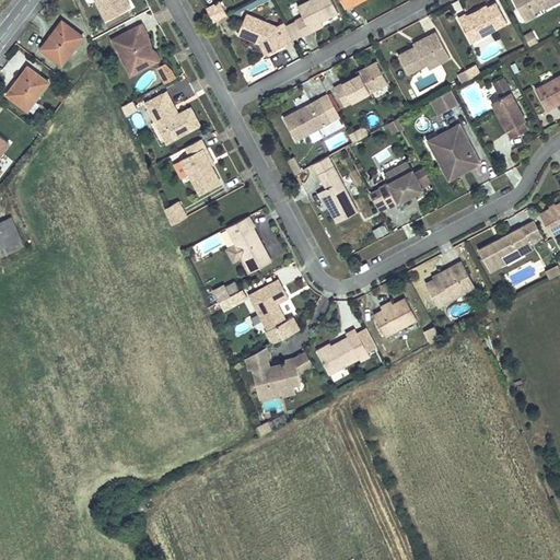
[(93,0),(105,21),(131,7),(127,0),(93,0)]
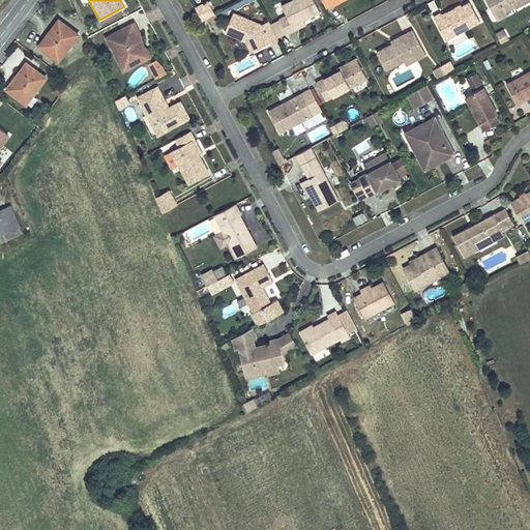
[(202,21),(215,15),(208,0),(195,7),(202,21)]
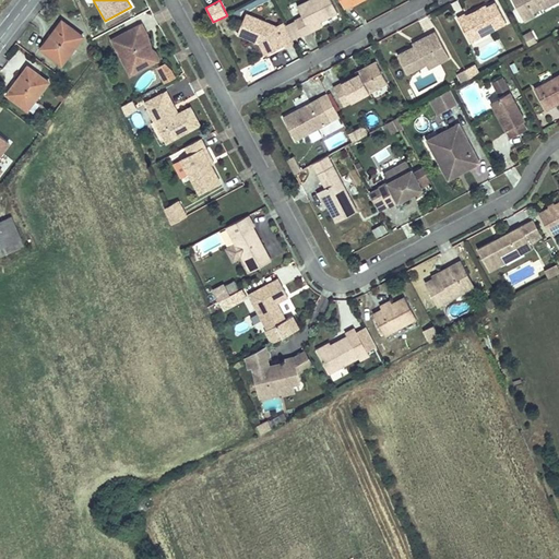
[(321,22),(339,13),(331,0),(307,0),(297,6),(302,15),(295,20),(302,36),(311,32),(309,27),(321,22)]
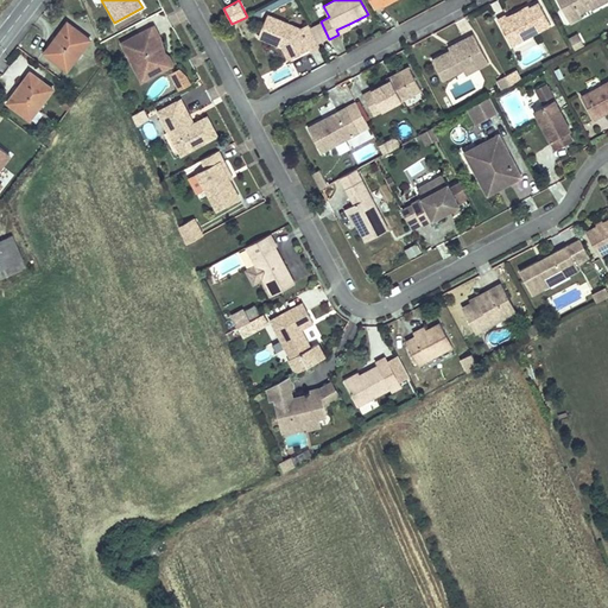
[(581,13),(590,8),(588,2),(593,0),(557,0),(570,24),(582,17),(581,13)]
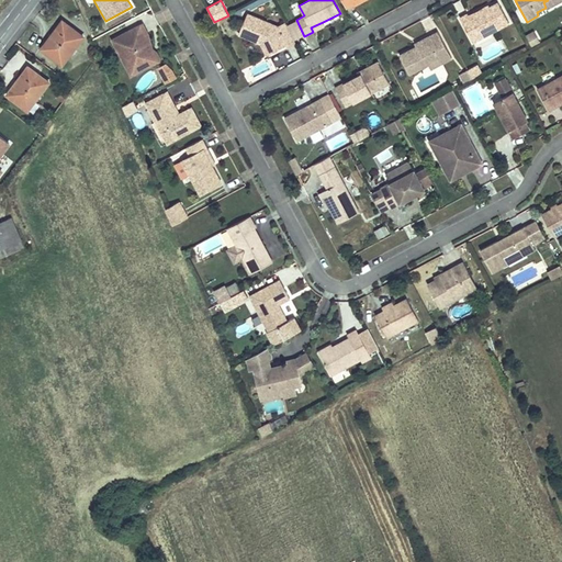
[(561,0),(548,0),(543,2),(546,8),(547,9),(548,9),(550,10),(557,6),(558,3),(561,0)]
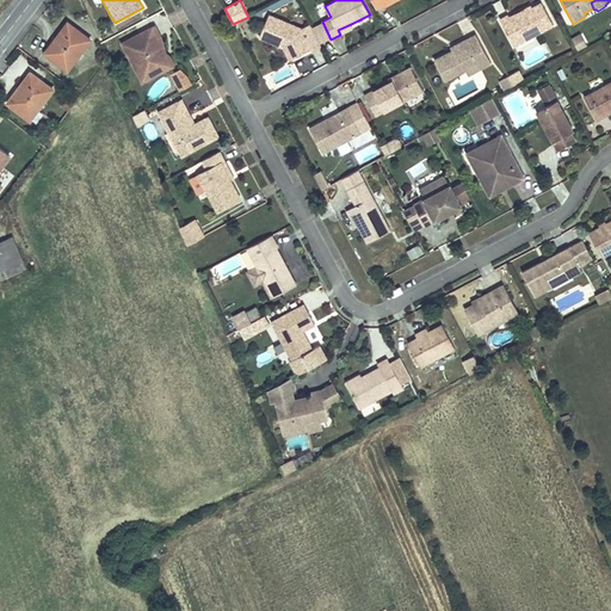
[(514,47),(554,26),(541,1),(531,6),(530,5),(508,16),(507,14),(499,18),(514,47)]
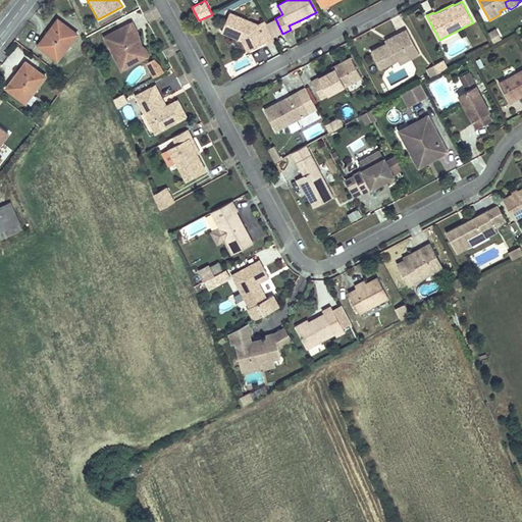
[(259,24),(229,12),(221,33),(242,41),(247,51),(266,42),(267,45),(274,41),(265,20),(259,24)]
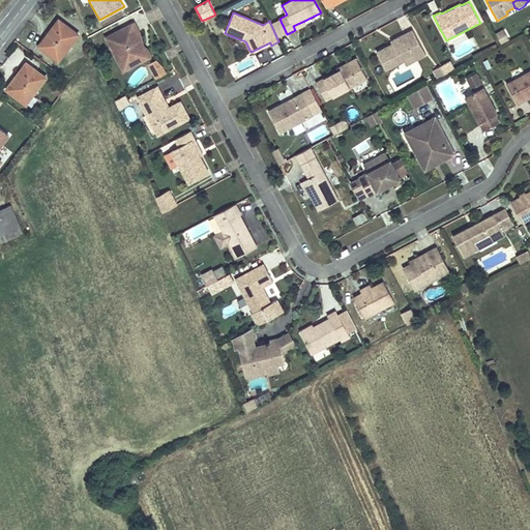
[(50,36),(40,49),(59,63),(80,34),(58,18),(47,34),(50,36)]
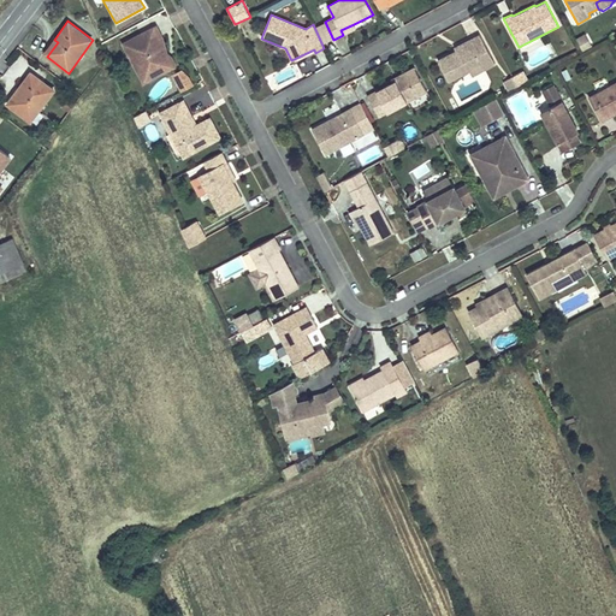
[(356,29),(354,24),(341,30),(343,35),(356,29)]
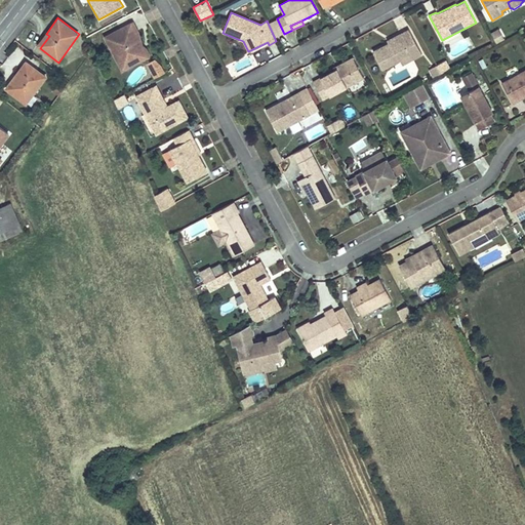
[(138,32),(133,22),(104,37),(114,58),(121,54),(129,69),(149,58),(146,51),(144,52),(140,46),(143,45),(138,32)]
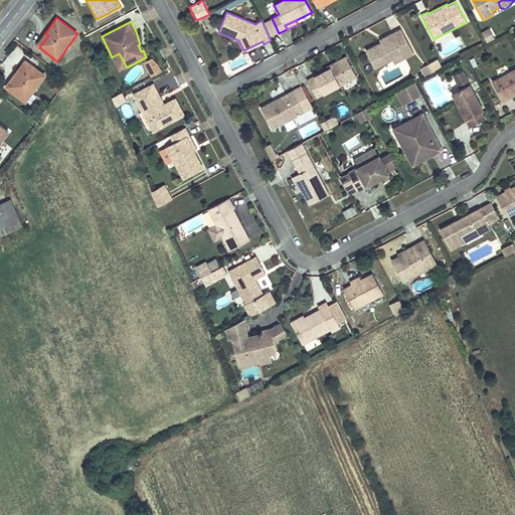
[(413,52),(400,28),(384,37),(386,40),(385,43),(383,45),(382,42),(366,50),(375,67),(392,58),(403,52),(405,56),(413,52)]
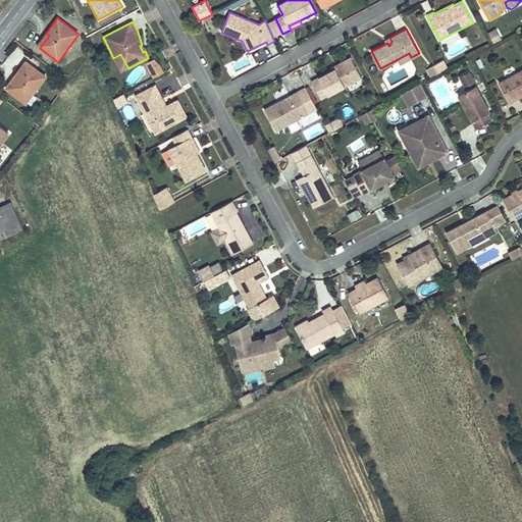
[(493,43),(502,39),(499,34),(496,35),(493,30),(488,33),(493,43)]
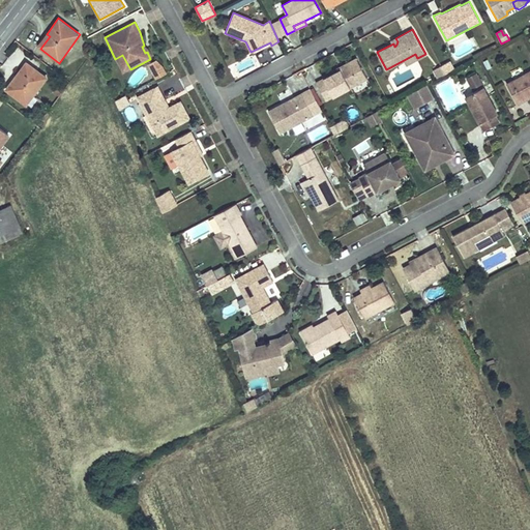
[(37,47),(40,49),(50,36),(47,34),(37,47)]
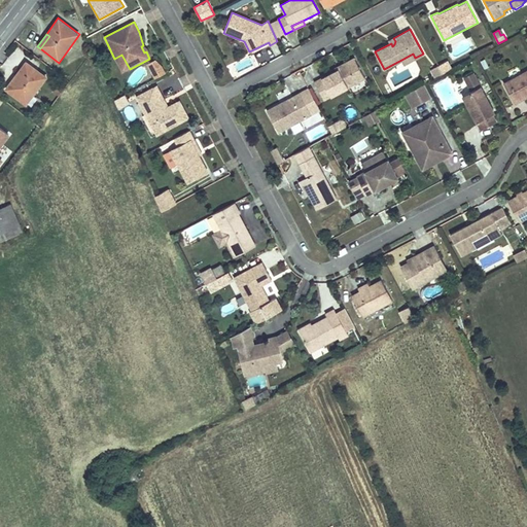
[(147,49),(143,45),(141,46),(144,53),(146,51),(149,59),(150,55),(147,49)]
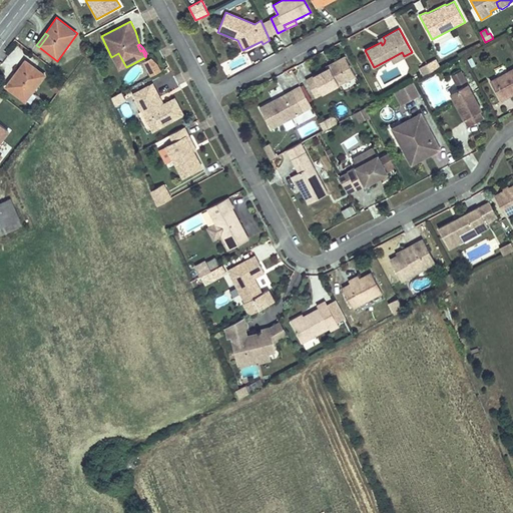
[(391,58),(394,62),(404,56),(402,52),(391,58)]
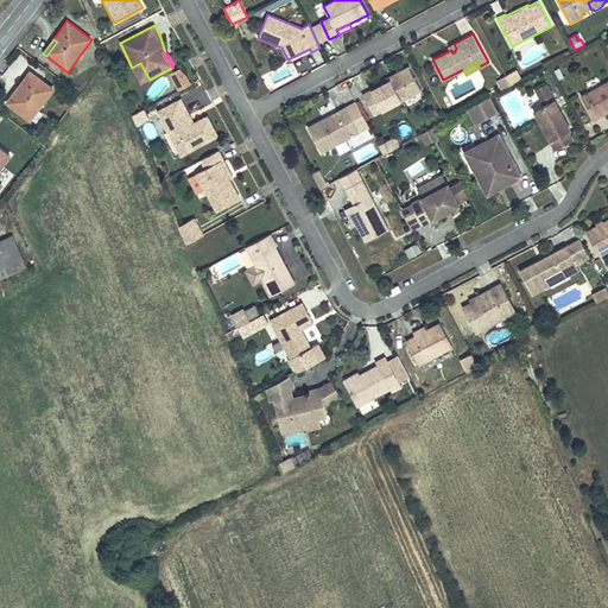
[(141,84),(150,80),(140,63),(132,68),(141,84)]
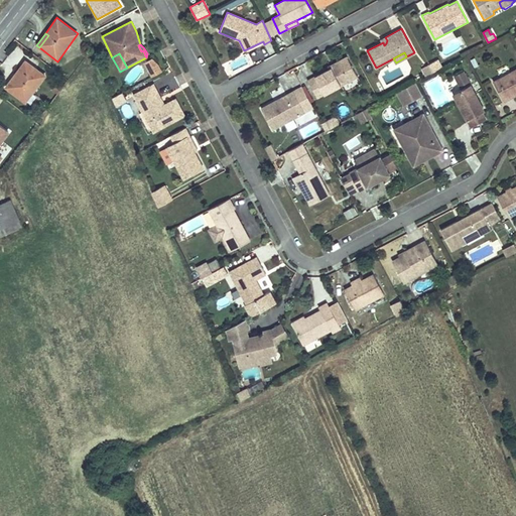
[(358,77),(347,56),(334,63),(335,66),(329,69),(307,80),(317,99),(358,77)]
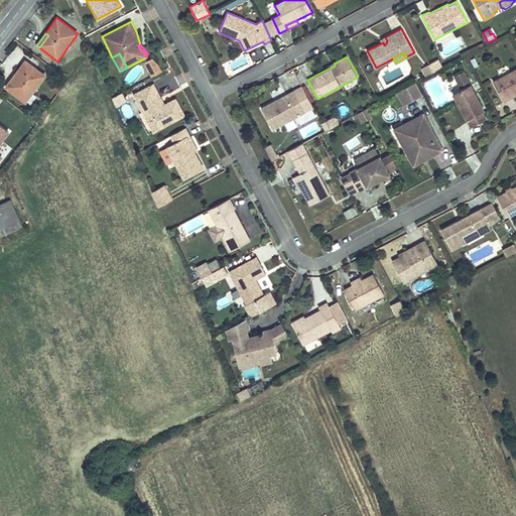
[(162,71),(159,65),(152,58),(144,62),(151,77),(162,71)]
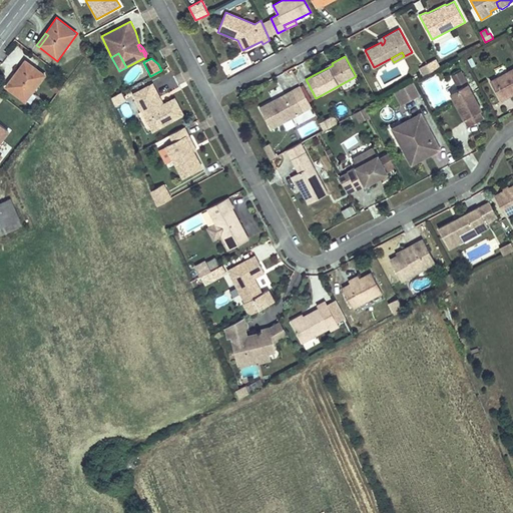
[(16,77),(7,89),(25,103),(46,75),(25,59),(14,74),(16,77)]
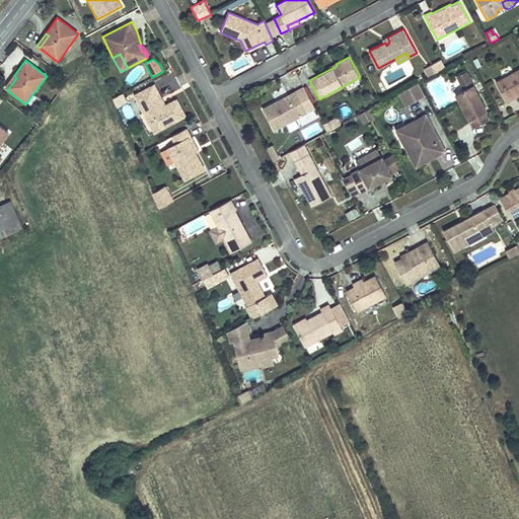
[(441,60),(432,64),(436,72),(445,68),(441,60)]
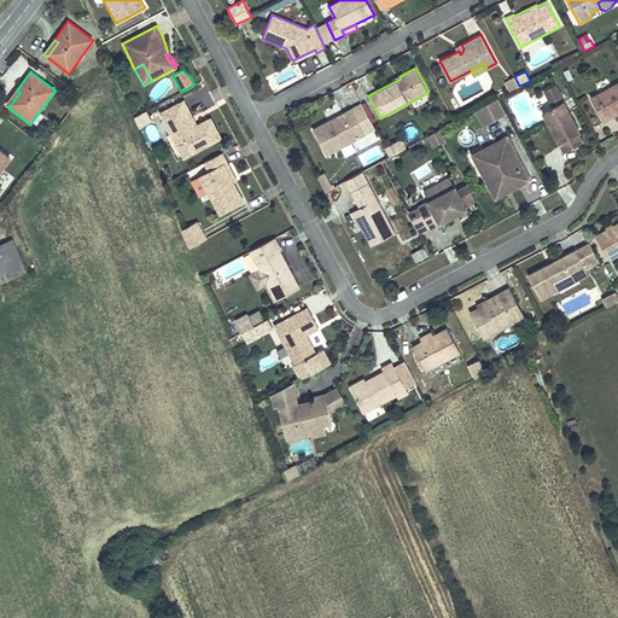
[(519,86),(514,76),(505,82),(509,91),(519,86)]
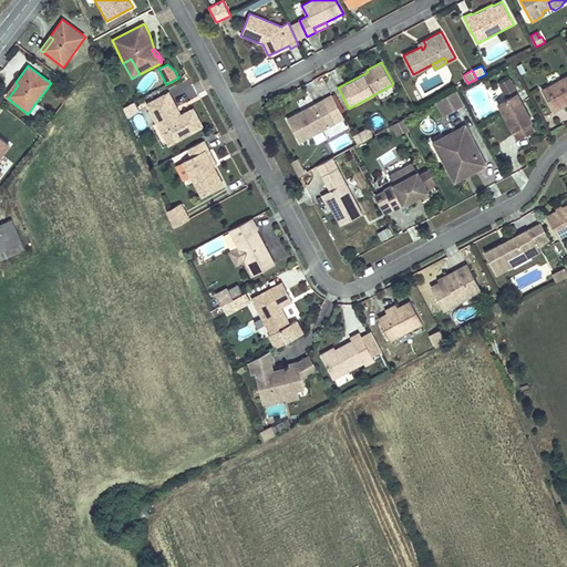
[(566,74),(542,89),(554,112),(566,104),(566,74)]
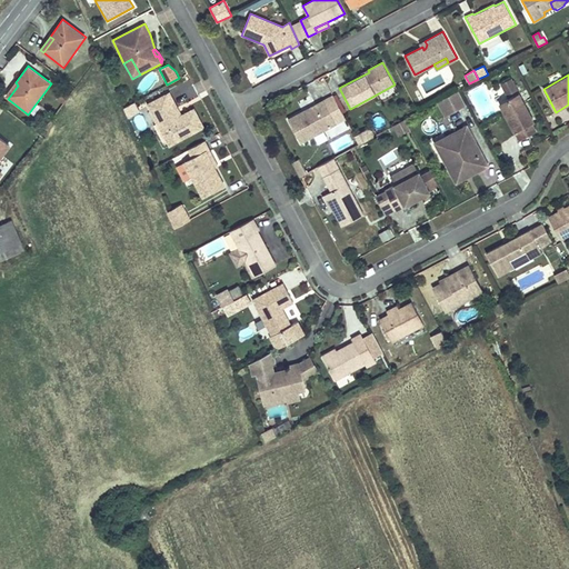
[(499,103),(519,141),(537,131),(532,123),(535,121),(511,78),(500,83),(508,98),(499,103)]
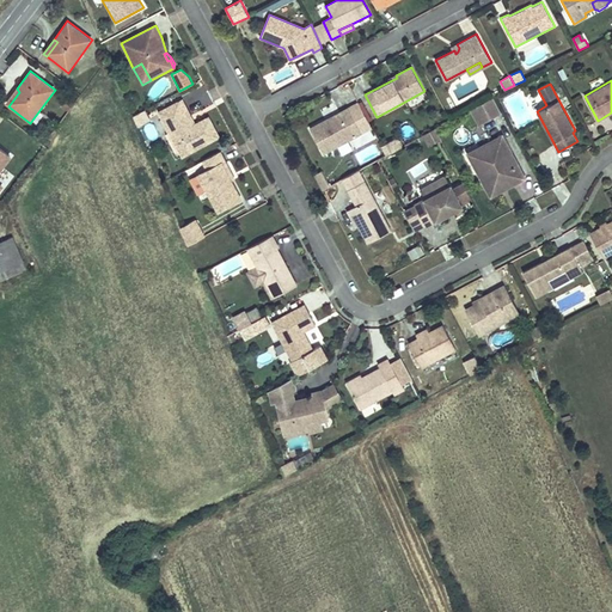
[(5,104),(8,106),(19,92),(17,89),(5,104)]
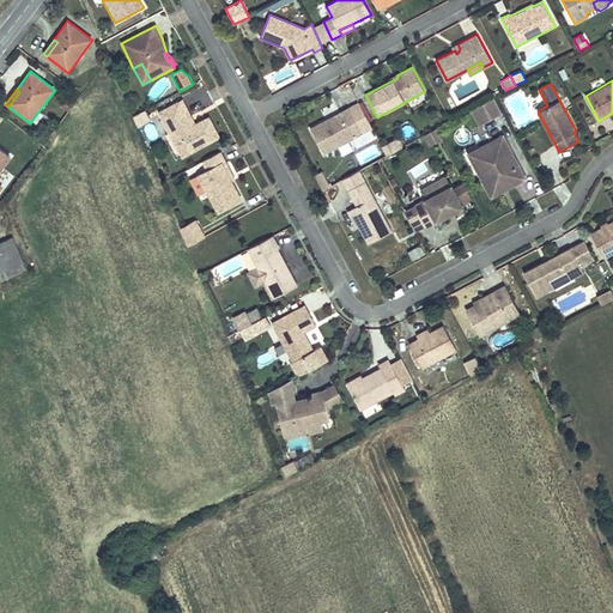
[(502,114),(493,97),(480,104),(471,110),(479,126),(502,114)]
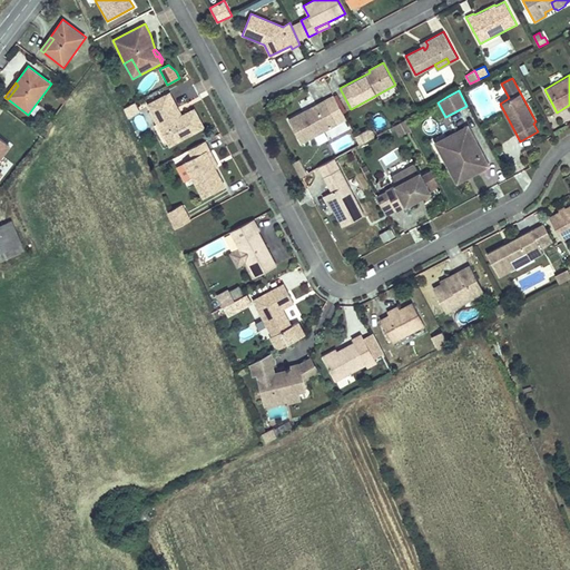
[(69,97),(64,92),(58,99),(65,104),(69,97)]
